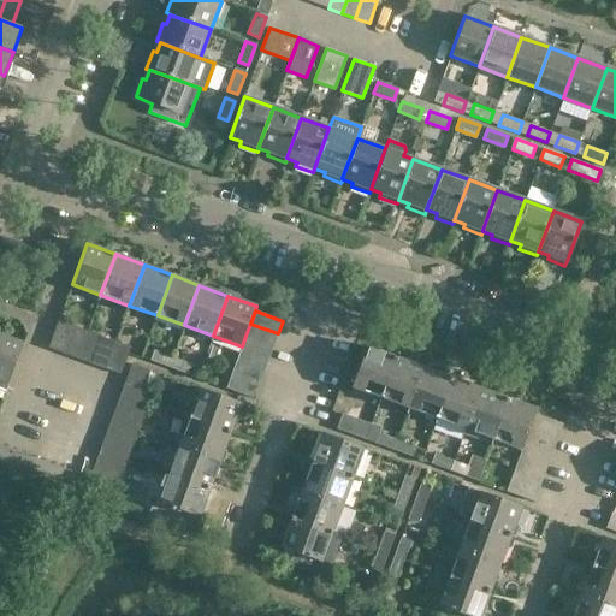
[(65,354),(75,326),(58,320),(48,348),(65,354)]
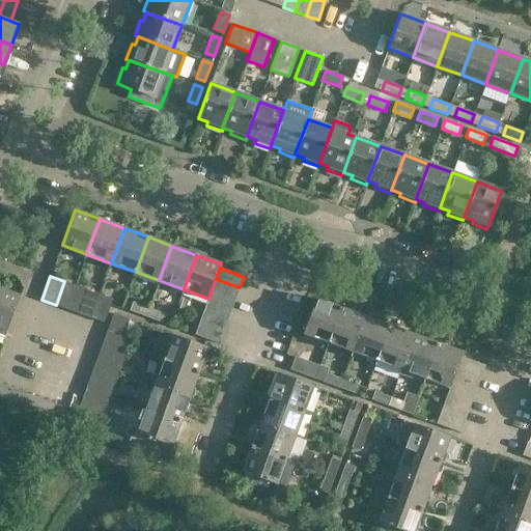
[(216,279),(212,289),(235,299),(240,287),(216,279)]
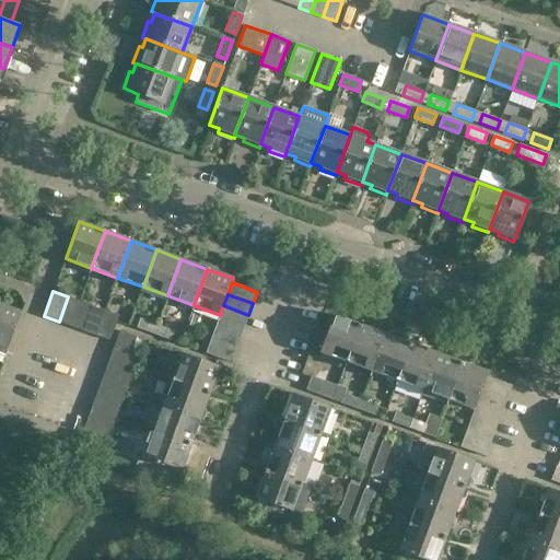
[(79,301),(68,296),(59,322),(70,326),(79,301)]
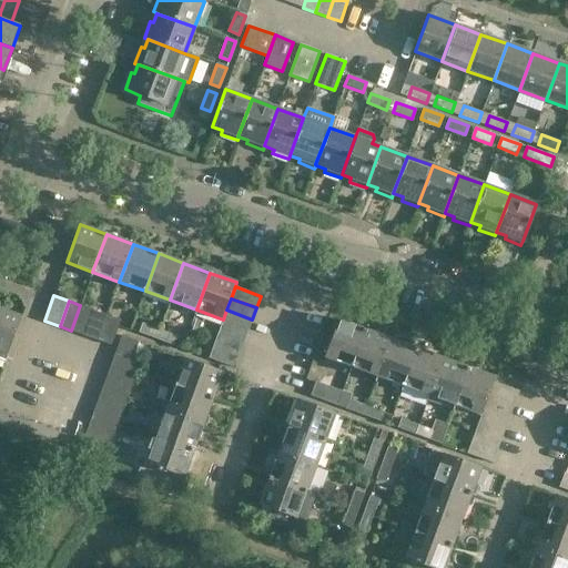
[(92,310),(80,305),(71,331),(82,335),(92,310)]
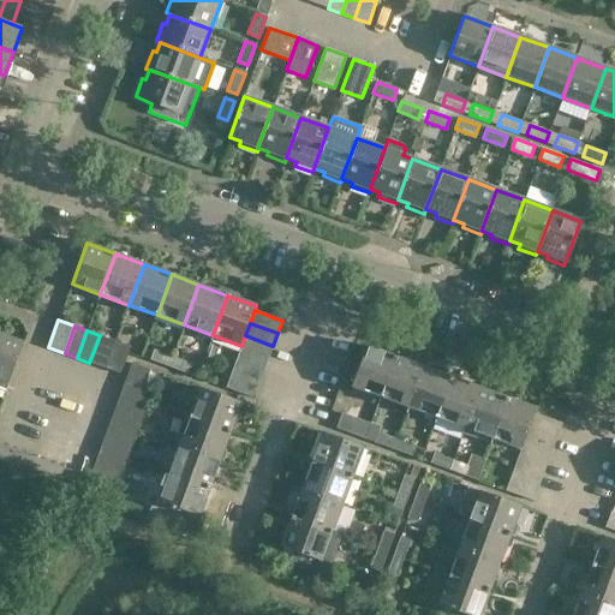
[(0,390),(5,393),(23,342),(0,334),(0,390)]
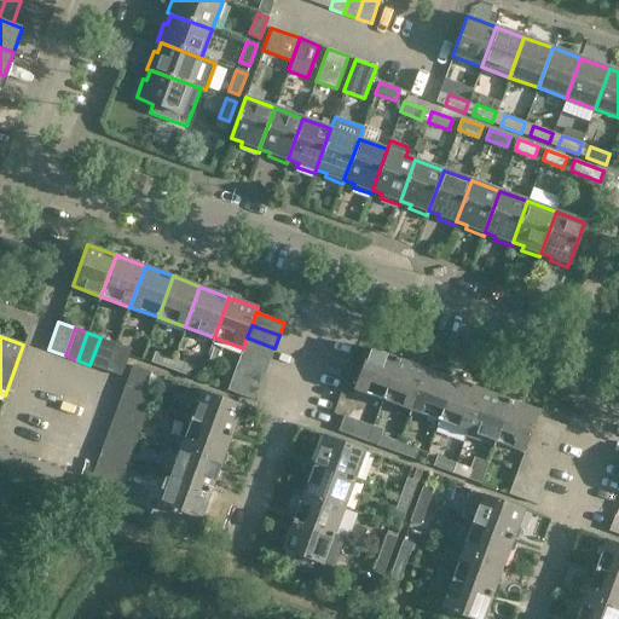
[(106,371),(116,343),(100,337),(90,365),(106,371)]
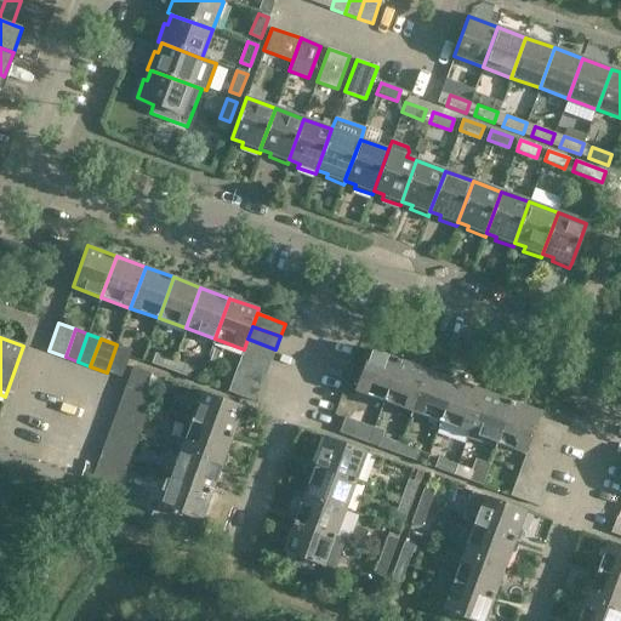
[(248,339),(244,349),(243,352),(271,362),(275,349),(248,339)]
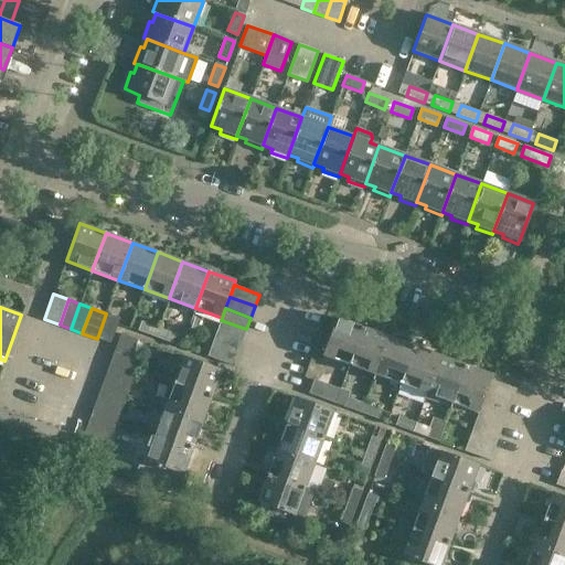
[(110,343),(119,318),(106,313),(97,339),(110,343)]
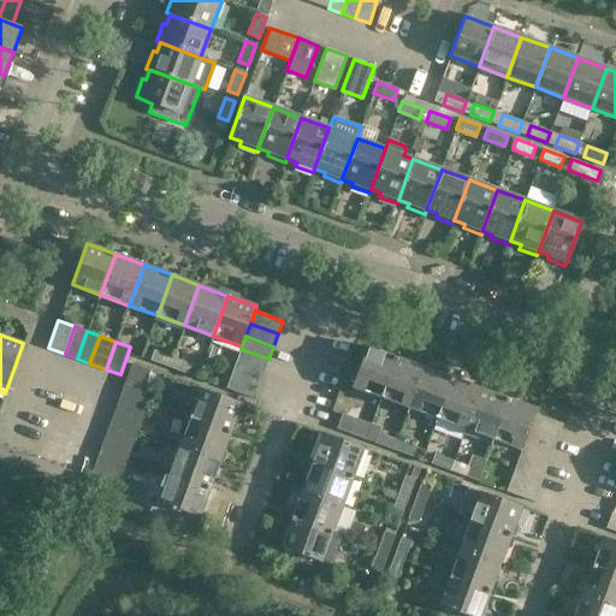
[(351,388),(380,398),(396,357),(367,347),(351,388)]
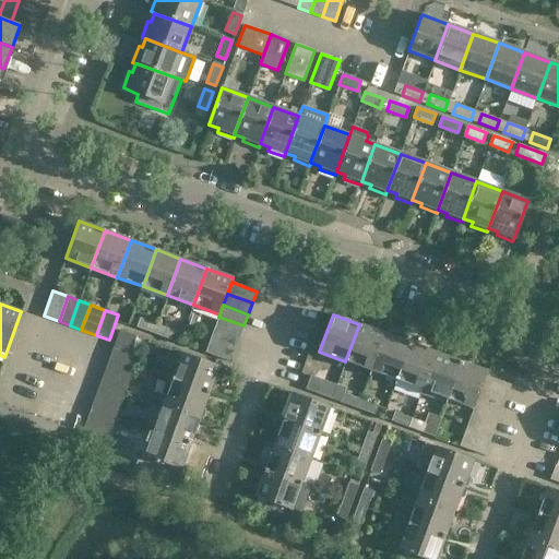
[(244,325),(218,317),(214,328),(239,337),(244,325)]
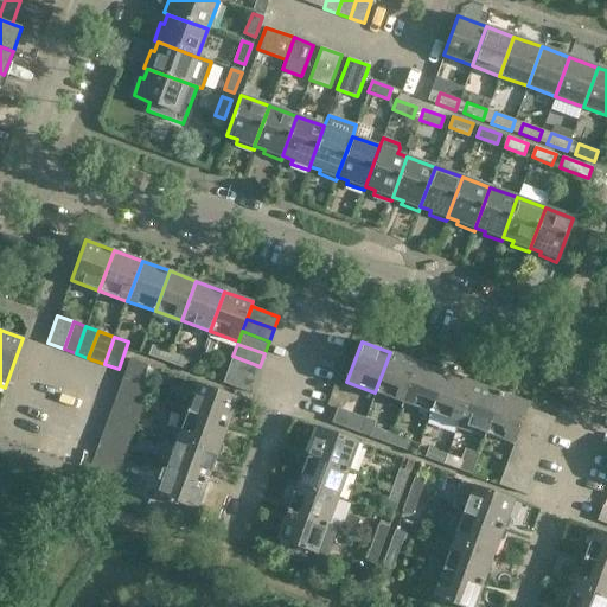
[(170,351),(154,345),(151,356),(166,362),(170,351)]
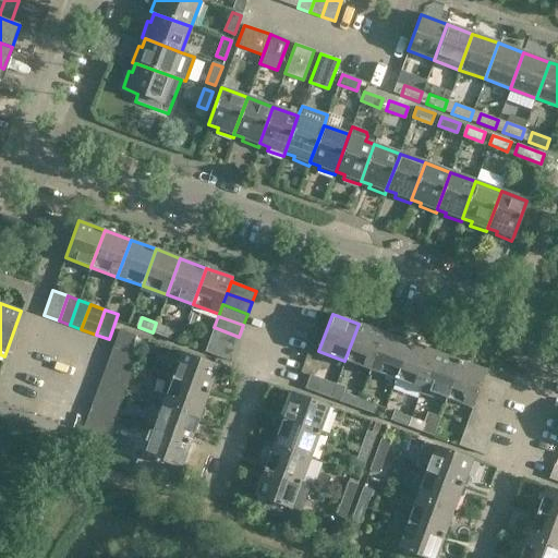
[(153,332),(173,340),(177,330),(156,323),(153,332)]
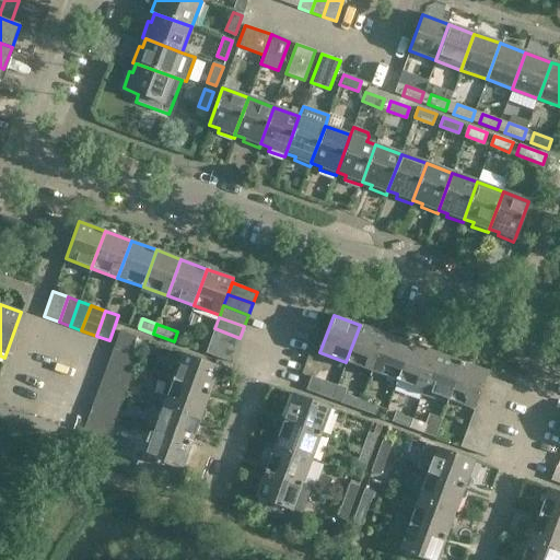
[(360,325),(346,362),(372,371),(386,335),(360,325)]
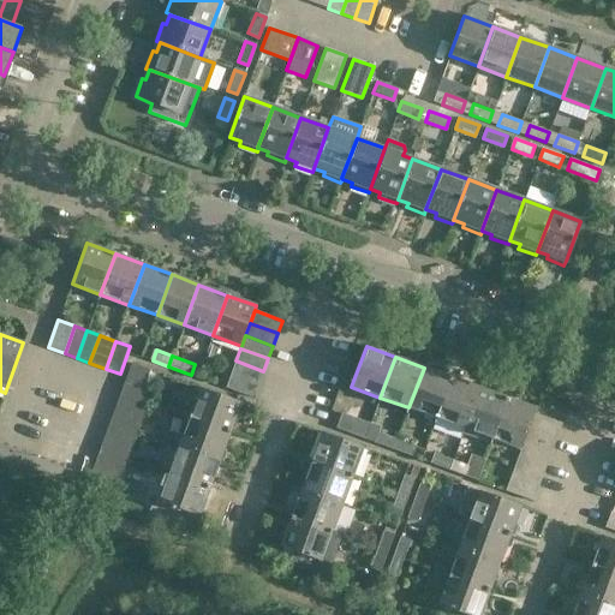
[(263,371),(236,360),(231,374),(258,383),(263,371)]
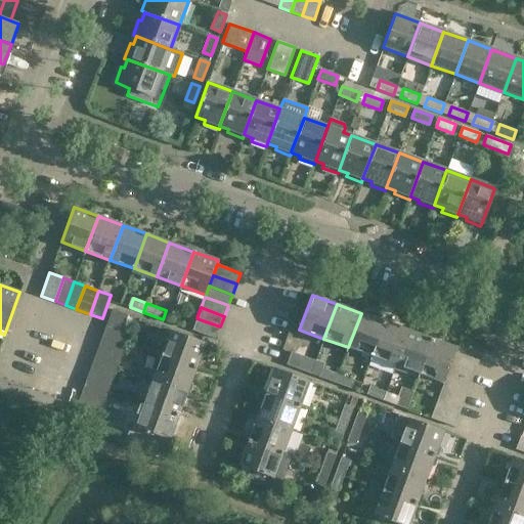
[(108,320),(103,334),(126,342),(140,348),(142,343),(128,338),(131,329),(124,326),(128,315),(113,309),(108,320)]
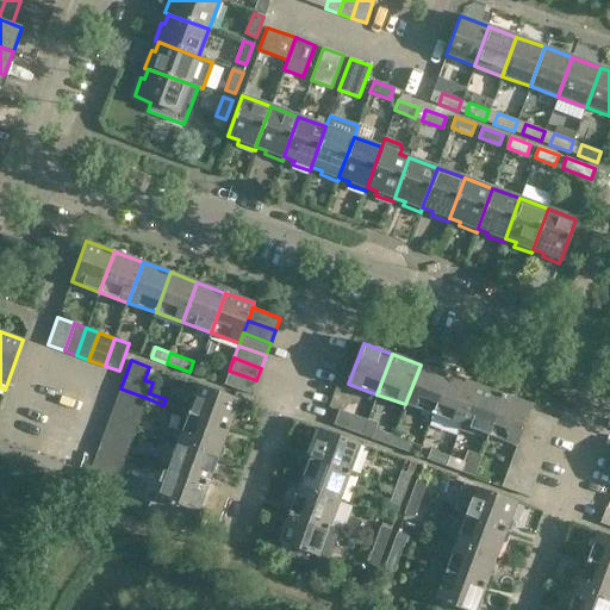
[(421,365),(405,404),(433,415),(447,374),(421,365)]
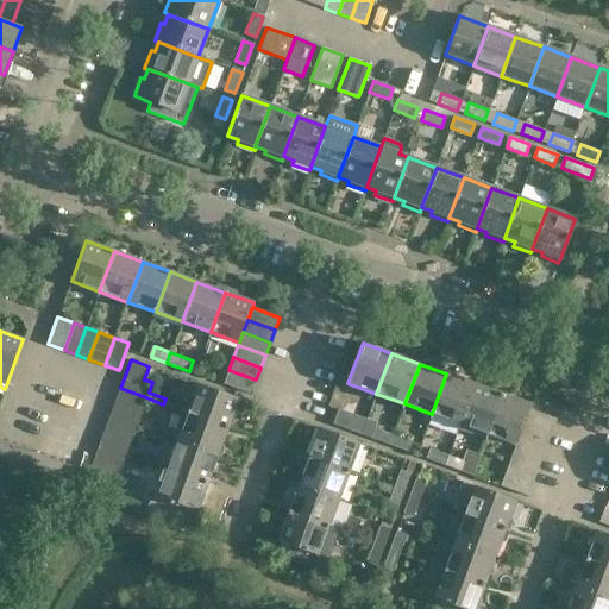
[(256,380),(228,370),(224,384),(251,394),(256,380)]
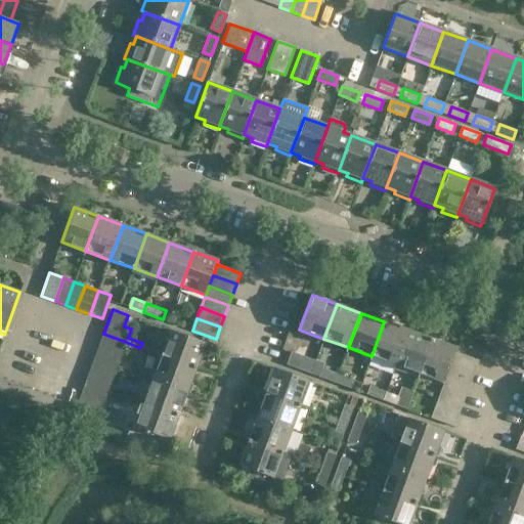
[(384,321),(372,356),(396,365),(409,331),(384,321)]
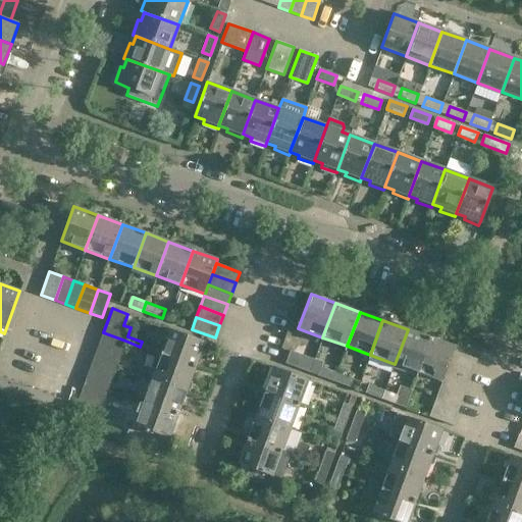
[(161,354),(196,367),(204,342),(170,329),(161,354)]
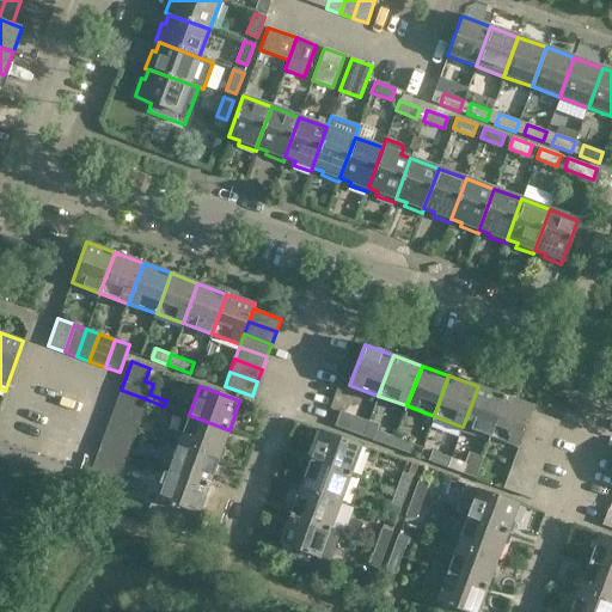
[(478,386),(463,427),(491,436),(506,397),(478,386)]
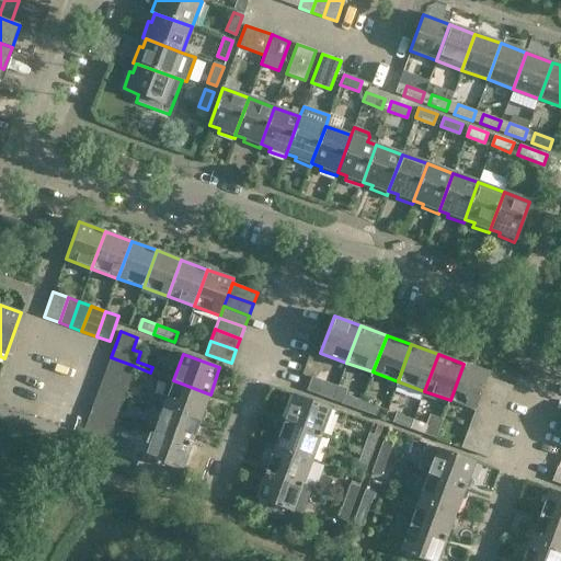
[(130,379),(135,366),(111,357),(106,370),(130,379)]
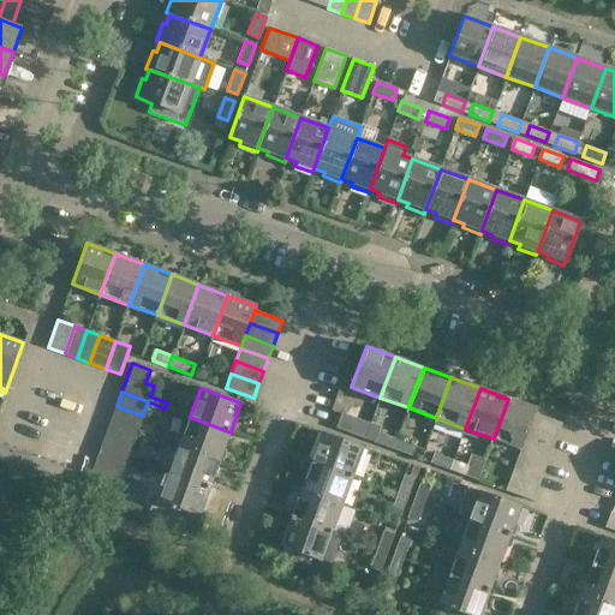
[(521,449),(525,439),(529,428),(535,413),(536,408),(508,399),(494,439),(521,449)]
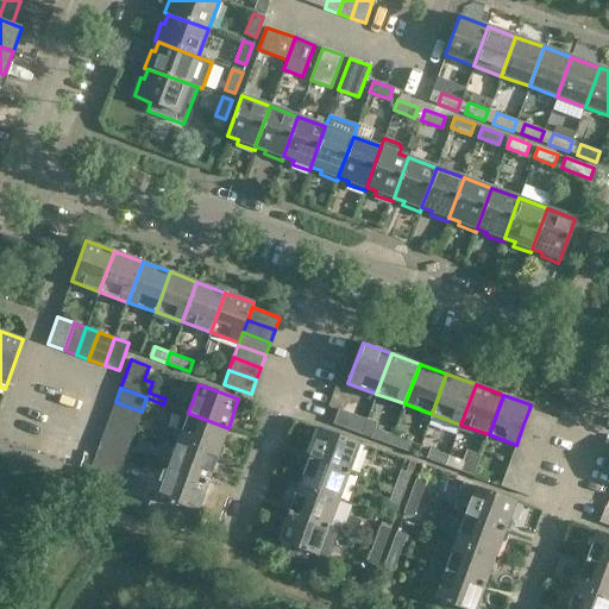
[(137,425),(142,412),(115,402),(110,415),(137,425)]
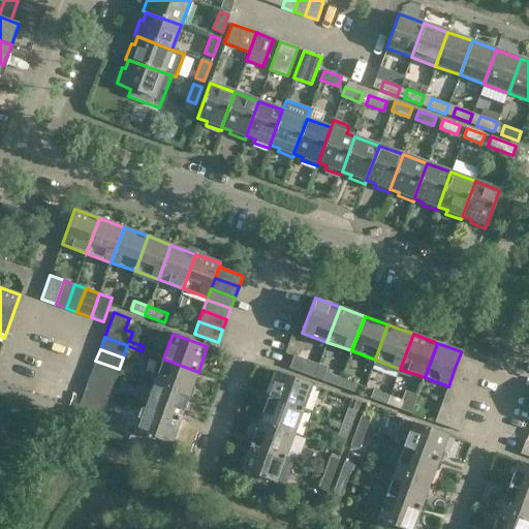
[(138,353),(131,358),(135,364),(143,361),(138,353)]
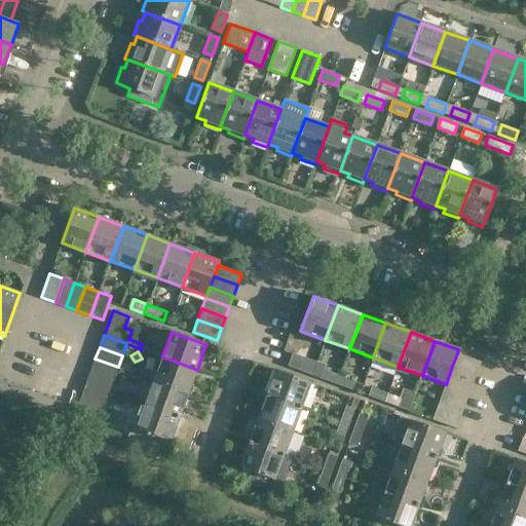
[(316,363),(292,353),(288,366),(312,375),(316,363)]
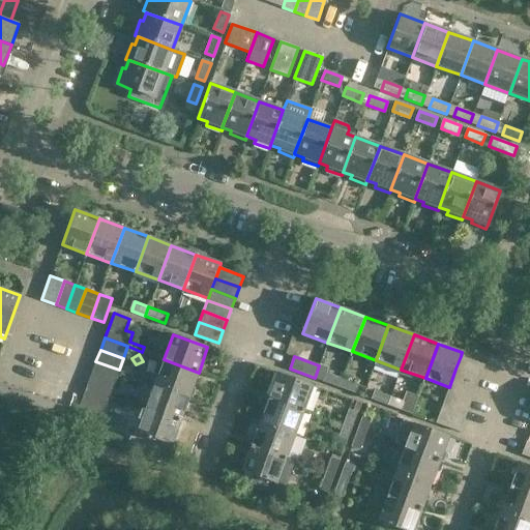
[(461,356),(455,369),(479,377),(483,364),(461,356)]
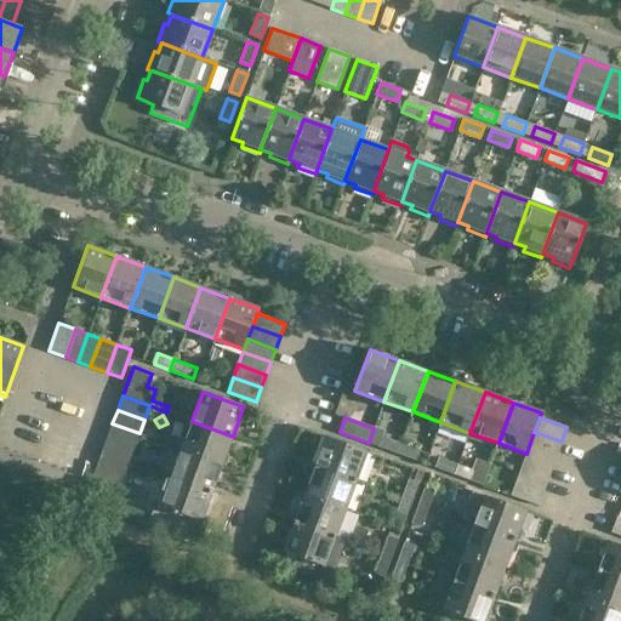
[(192,421),(181,449),(222,463),(233,437),(192,421)]
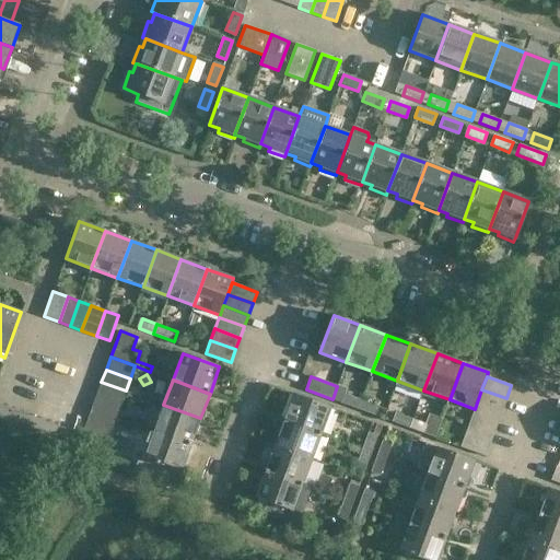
[(121,404),(126,391),(101,382),(96,394),(121,404)]
